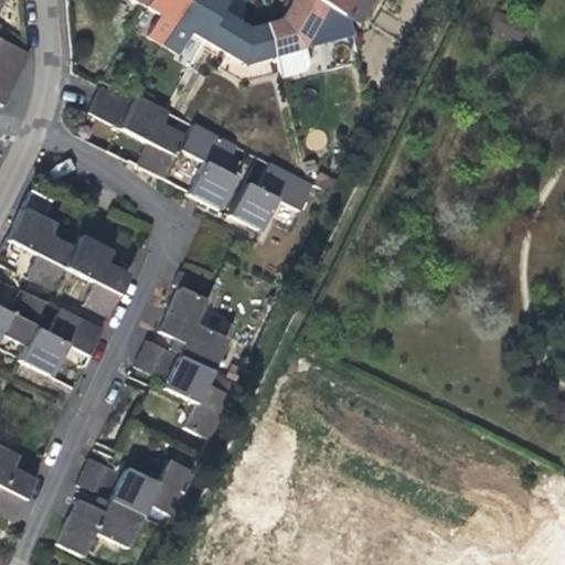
[(148,38),(163,46),(189,0),(149,0),(146,8),(160,16),(148,38)]
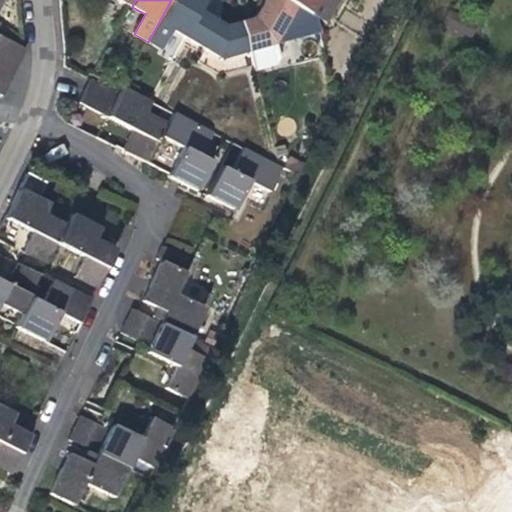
[(174,30),(186,37),(201,11),(207,0),(171,0),(148,42),(162,50),(174,30)]
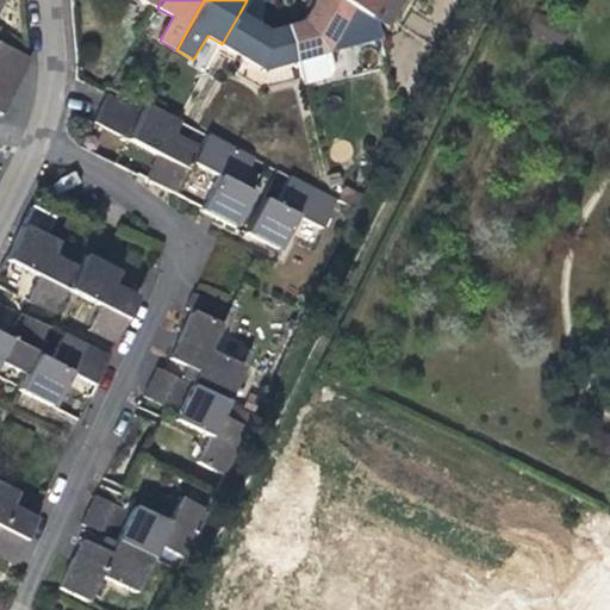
[(331,54),(356,10),(340,0),(317,0),(313,7),(306,20),(290,26),(299,62),(305,85),(331,78),(336,70),(331,54)]
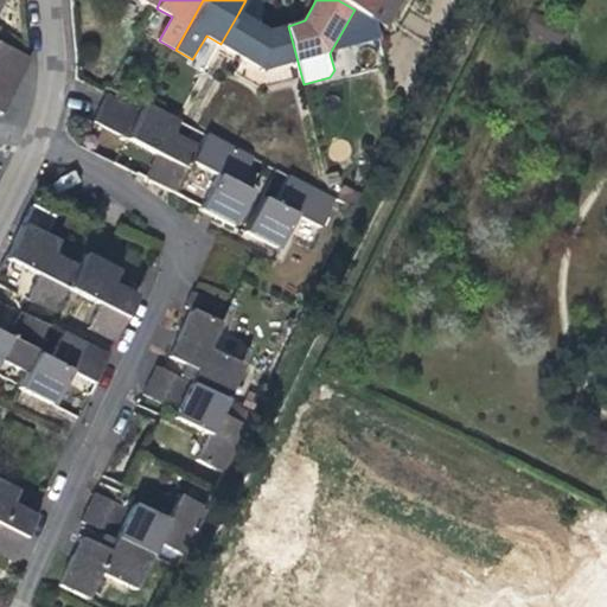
[(379,0),(338,0),(355,10),(371,18),(379,0)]
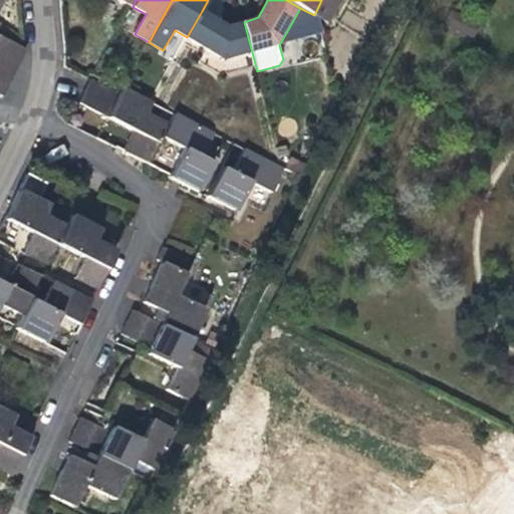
[(342,0),(321,0),(314,15),(319,18),(329,24),(342,0)]
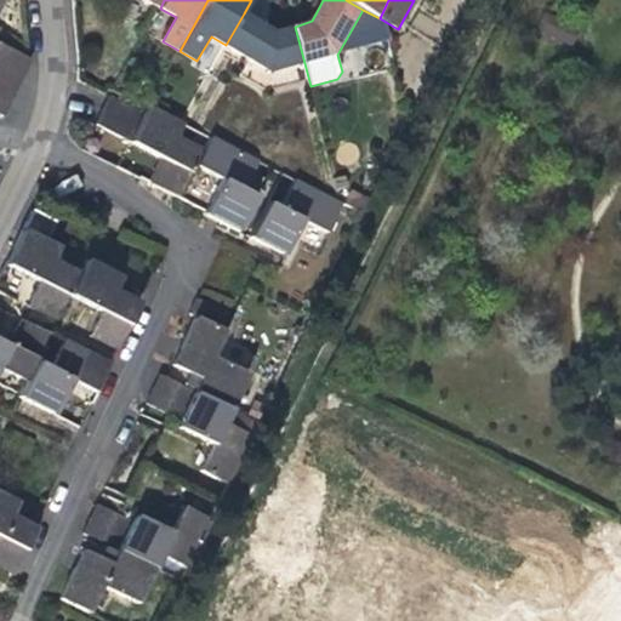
[(272,72),(305,63),(295,27),(277,32),(269,27),(244,13),(226,45),(272,72)]
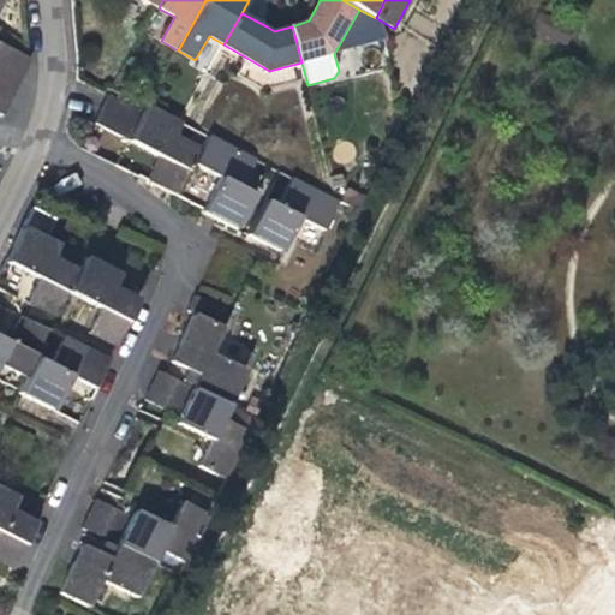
[(0,53),(0,125),(1,126),(9,111),(29,67),(0,53)]
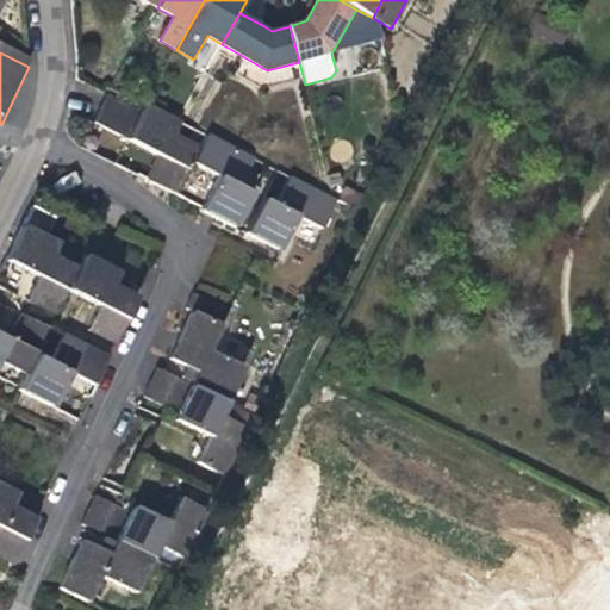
[(92,123),(125,141),(160,157),(147,182),(155,187),(175,197),(193,162),(218,175),(212,188),(201,210),(237,229),(255,194),(250,192),(240,187),(247,175),(255,159),(206,135),(199,150),(170,136),(179,122),(144,105),(139,113),(105,97),(98,111),(92,123)]
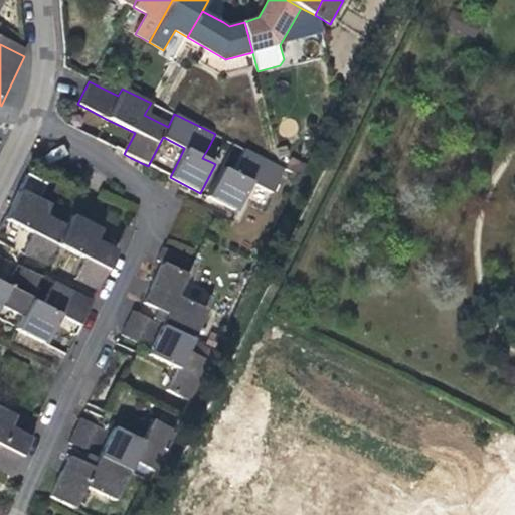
[(216,152),(208,148),(202,158),(211,162),(216,152)]
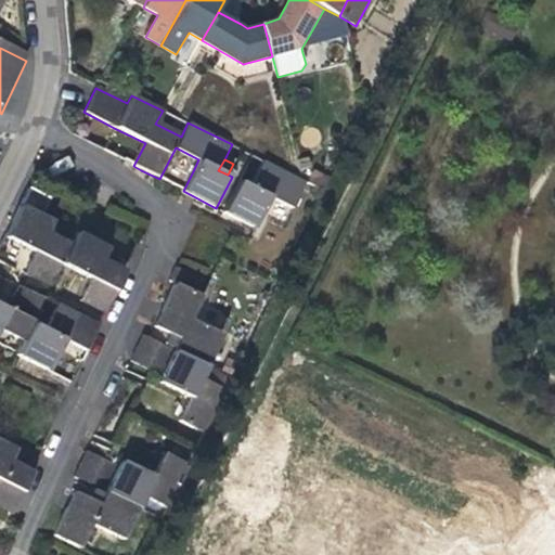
[(310,182),(305,180),(267,162),(254,188),(242,182),(226,213),(258,228),(273,197),(297,209),(310,182)]
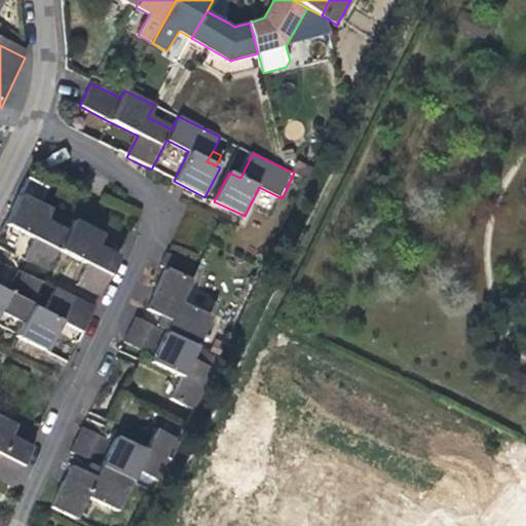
[(295,174),(308,181),(314,168),(300,162),(295,174)]
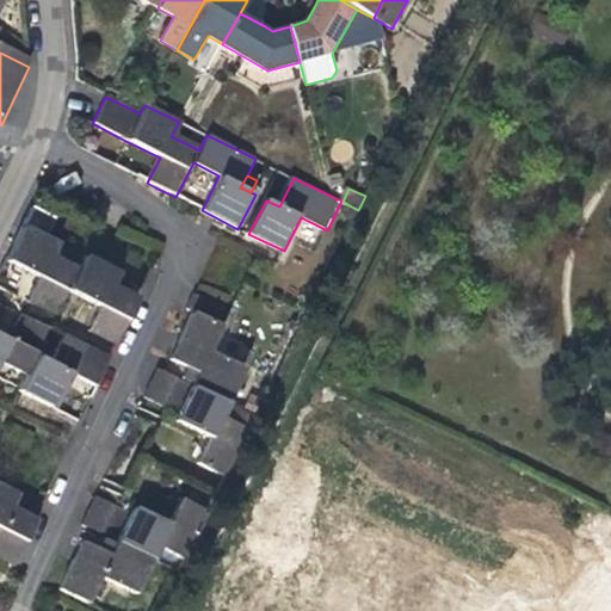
[(35,204),(23,228),(44,239),(56,216),(35,204)]
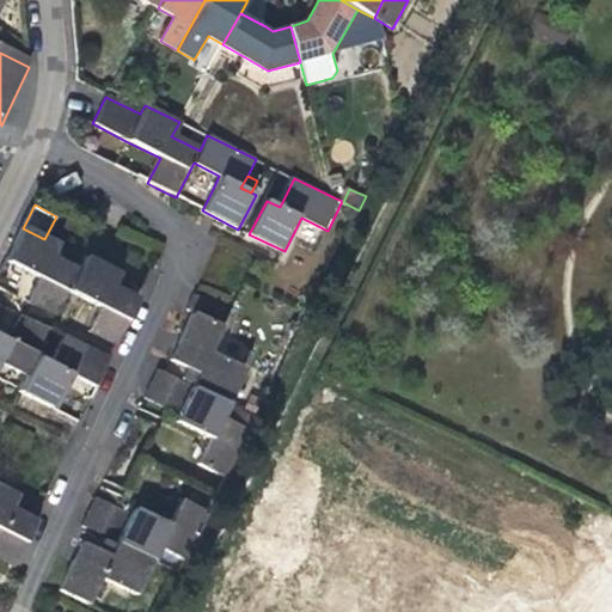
[(44,239),(23,228),(18,240),(7,262),(40,279),(28,304),(54,317),(67,292),(101,308),(87,334),(115,347),(136,300),(127,295),(122,293),(111,288),(117,276),(118,274),(84,257),(78,271),(50,257),(57,244),(44,239)]
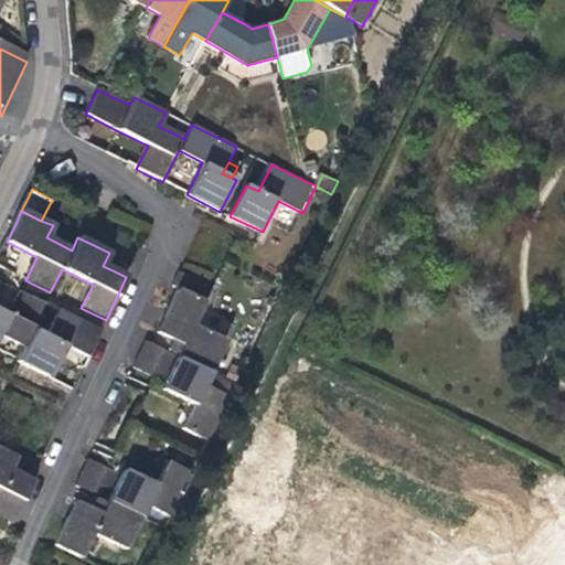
[(118,260),(108,255),(103,266),(113,270),(118,260)]
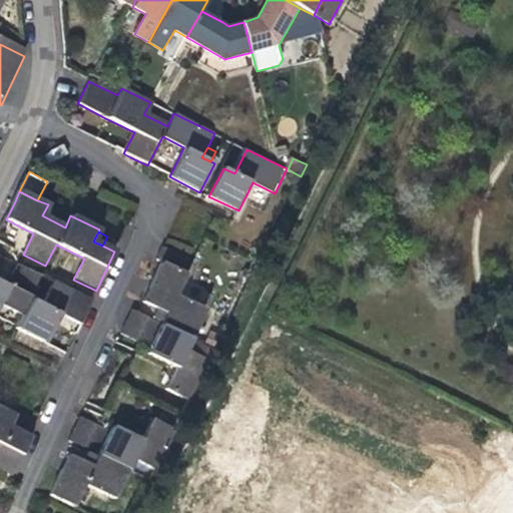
[(156,258),(163,262),(153,284),(144,302),(156,308),(167,313),(162,322),(162,324),(131,309),(129,313),(187,342),(204,308),(175,295),(192,259),(162,245),(156,258)]
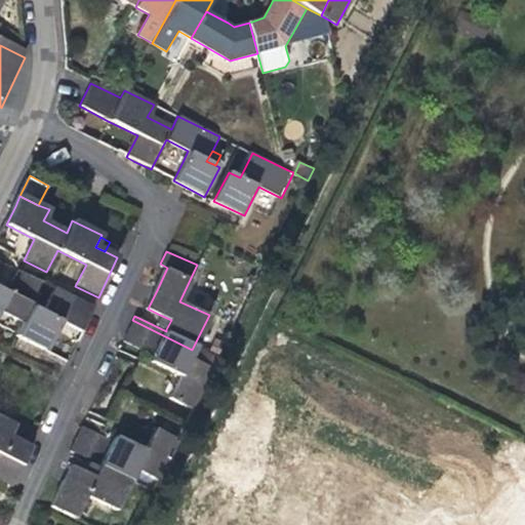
[(41,316),(30,310),(42,284),(19,272),(7,296),(0,292),(0,312),(22,324),(14,339),(44,354),(59,325),(63,327),(79,335),(92,310),(53,290),(41,316)]
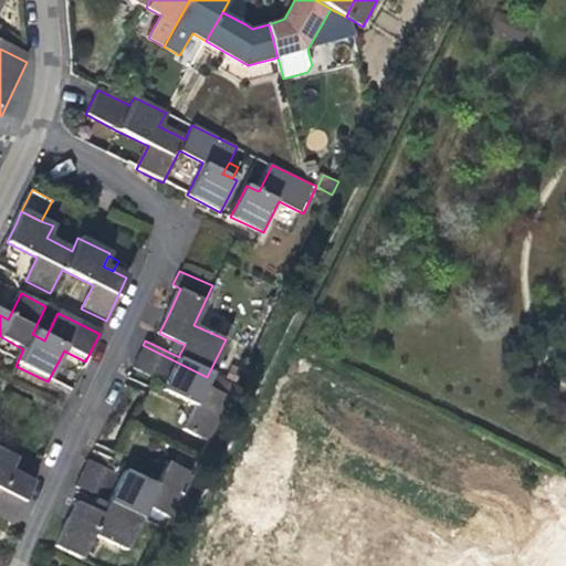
[(168,349),(179,355),(185,345),(173,339),(168,349)]
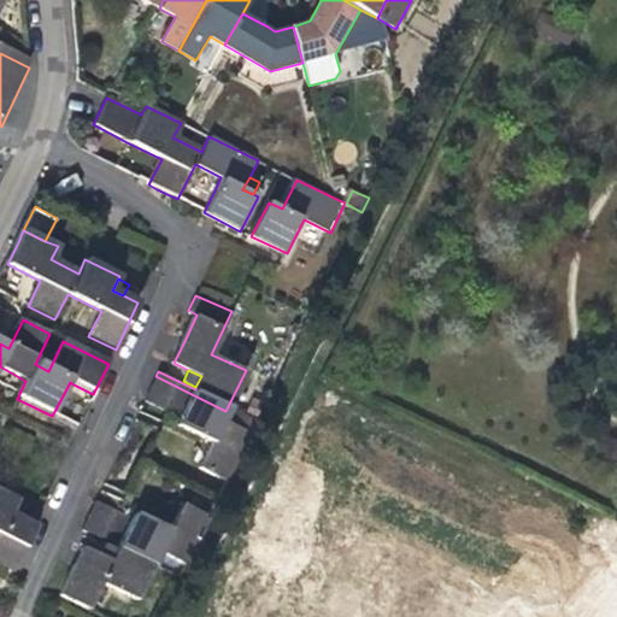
[(223,417),(225,411),(156,376),(151,387),(147,394),(142,404),(180,421),(178,424),(212,440),(199,466),(229,481),(253,433),(223,417)]
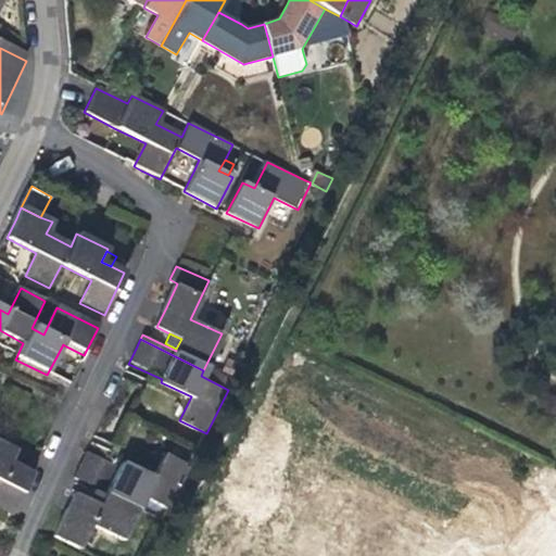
[(34,471),(20,464),(9,458),(15,449),(16,446),(0,438),(0,509),(12,516),(27,483),(34,471)]
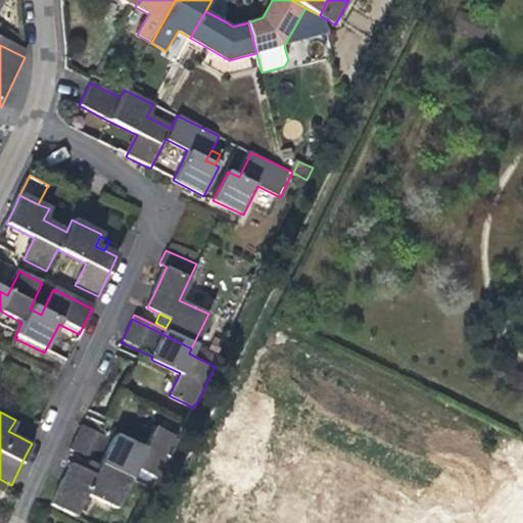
[(24,427),(14,422),(8,431),(18,436),(24,427)]
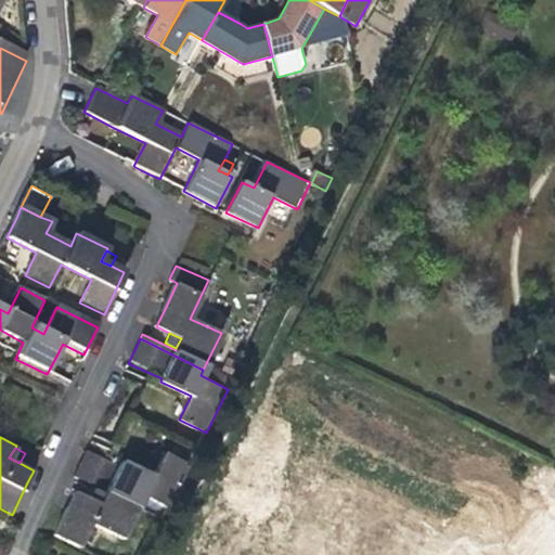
[(101,503),(89,498),(76,491),(68,507),(55,536),(79,547),(91,523),(123,539),(144,495),(170,507),(191,465),(166,451),(154,475),(123,459),(119,466),(108,461),(86,450),(74,476),(106,492),(105,494),(101,503)]
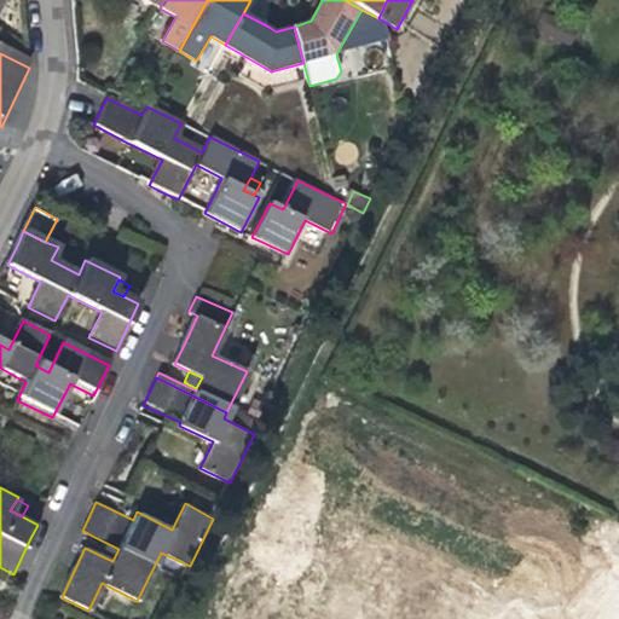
[(105,545),(99,555),(113,561),(117,551),(105,545)]
